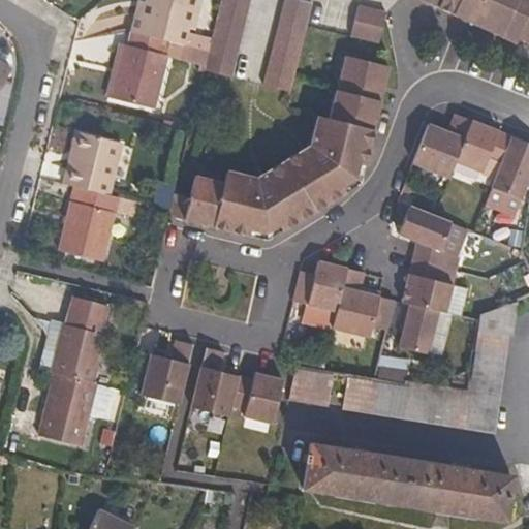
[(145,0),(145,1),(142,13),(135,12),(131,30),(134,32),(169,41),(182,43),(192,0),(145,0)]
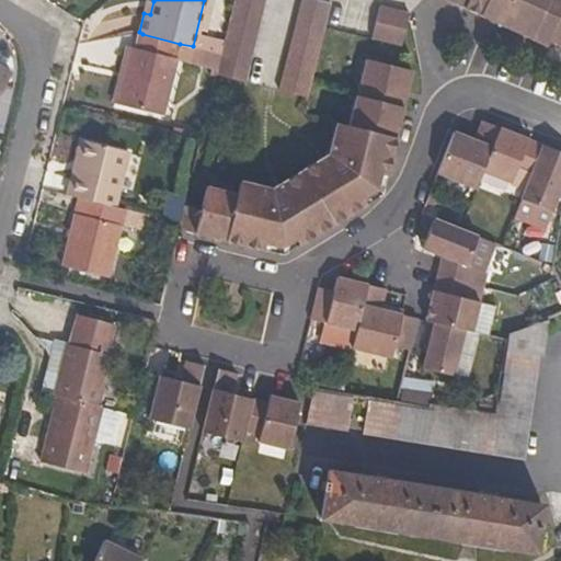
[(150,14),(153,1),(150,0),(147,0),(144,13),(150,14)]
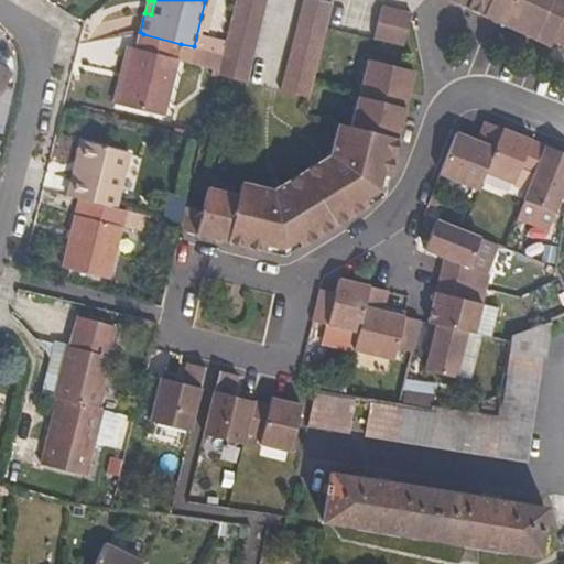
[(224,55),(220,69),(218,77),(245,84),(266,0),(237,0),(234,13),(224,55)]
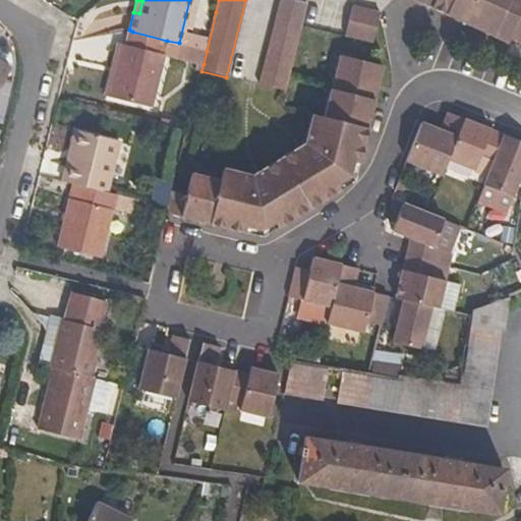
[(280,0),(258,84),(285,92),(307,4),(291,0),(280,0)]
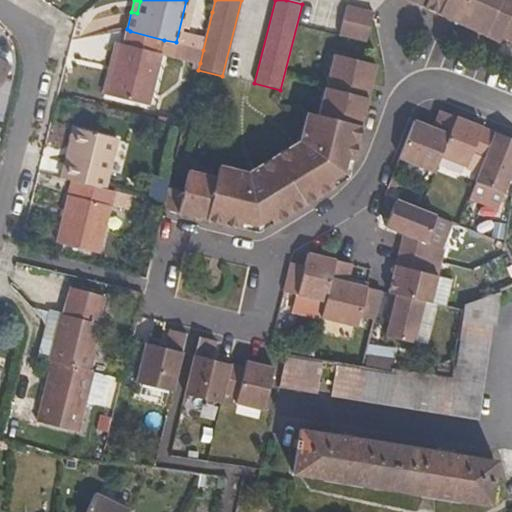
[(511,0),(394,0),(497,47),(498,43),(511,11),(511,0)]
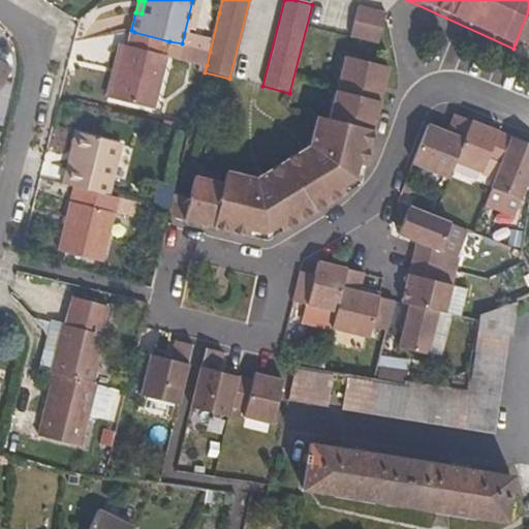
[(354,36),(383,44),(391,22),(390,16),(363,9),(354,36)]
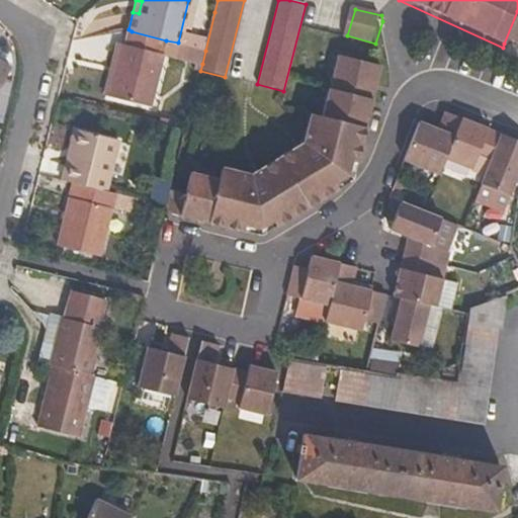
[(517,11),(504,44),(517,50),(517,11)]
